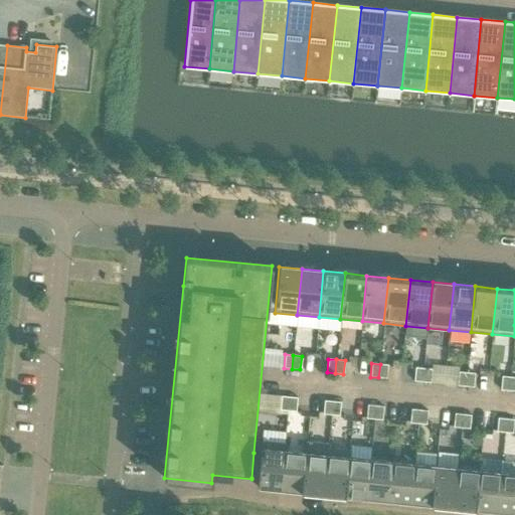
[(380,364),(378,377),(386,378),(388,365),(380,364)]
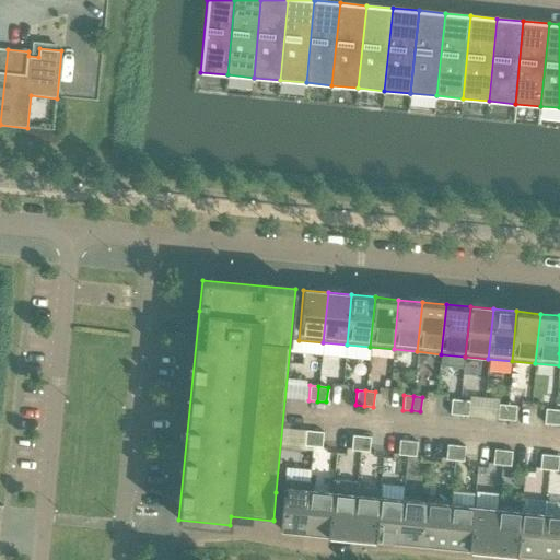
[(450,415),(459,416),(461,400),(452,399),(450,415)]
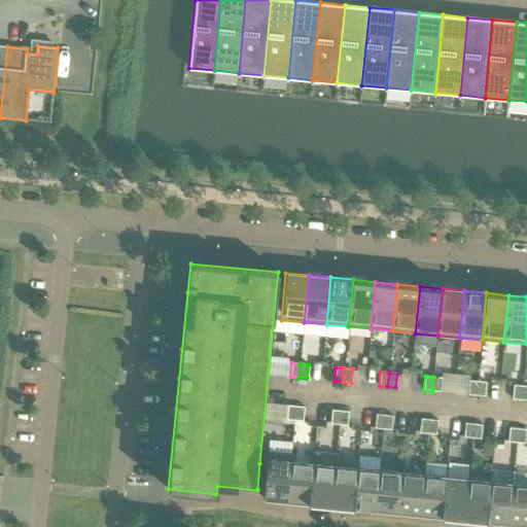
[(433,377),(432,391),(441,391),(442,378),(433,377)]
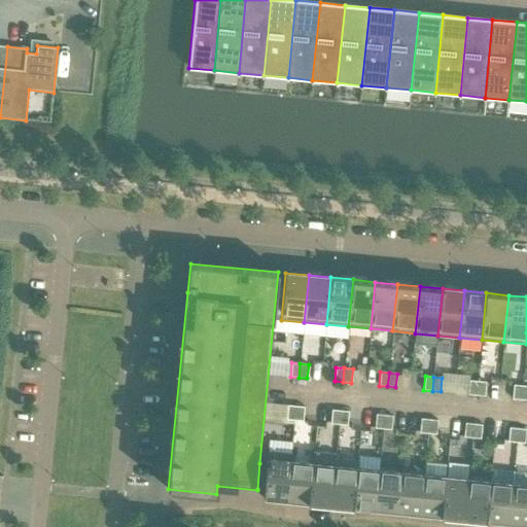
[(467,394),(477,395),(478,381),(469,381),(467,394)]
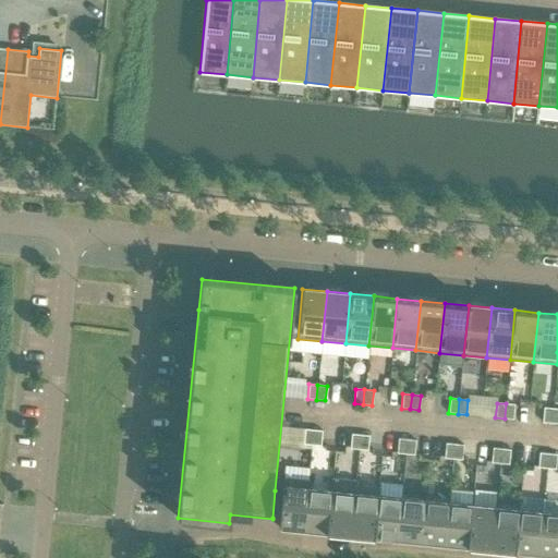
[(506,403),(505,419),(513,420),(514,404),(506,403)]
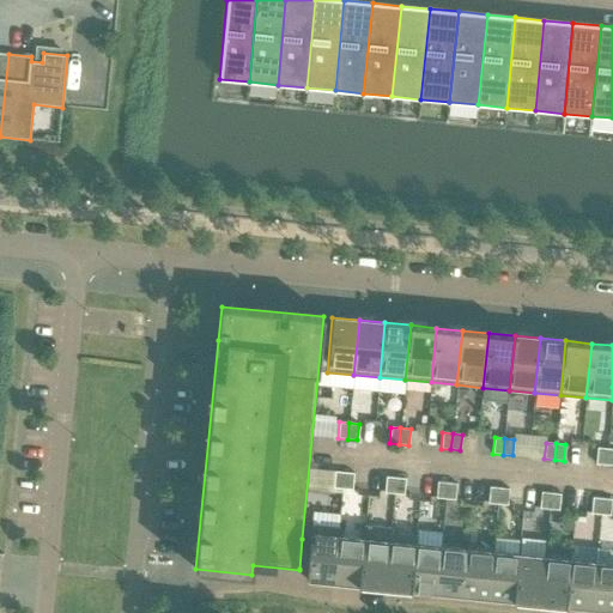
[(595,463),(606,465),(607,449),(598,448),(595,463)]
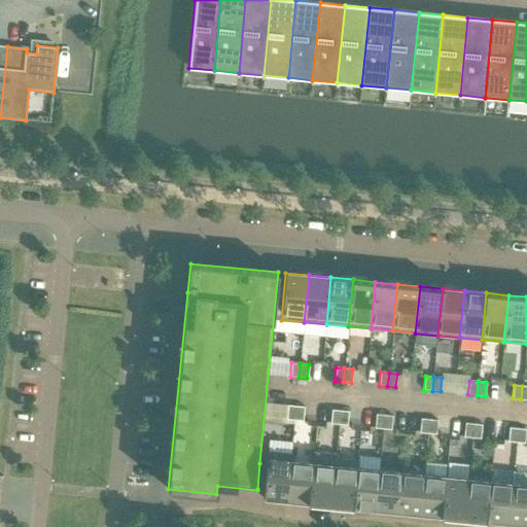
[(286,419),(294,420),(295,407),(287,406),(286,419)]
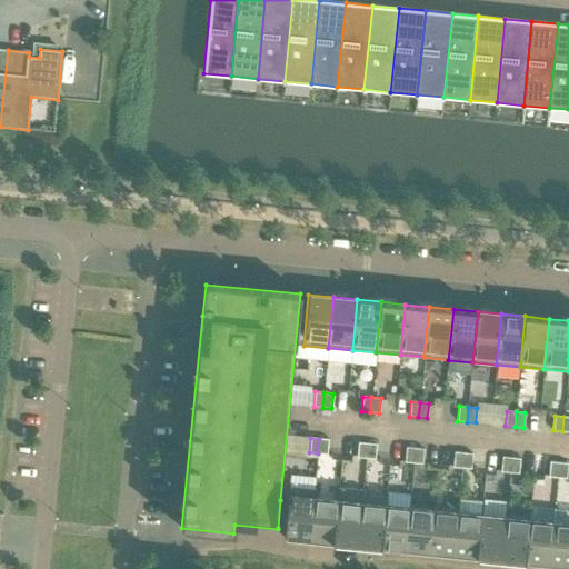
[(319,439),(318,453),(327,455),(329,439),(319,439)]
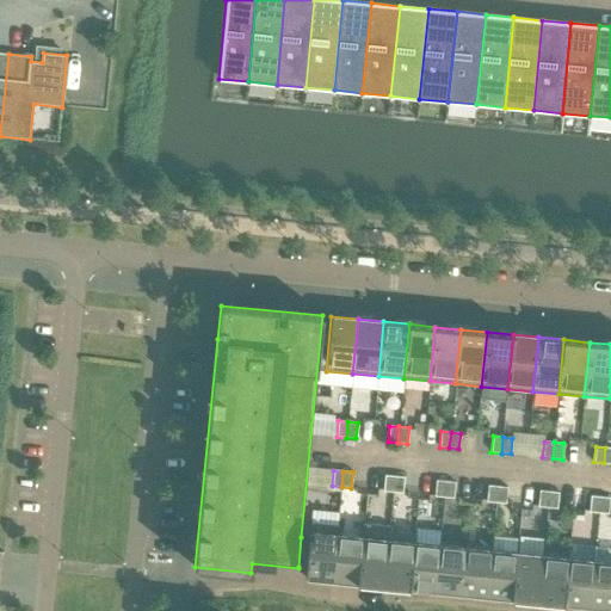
[(383,492),(393,492),(394,476),(384,475),(383,492)]
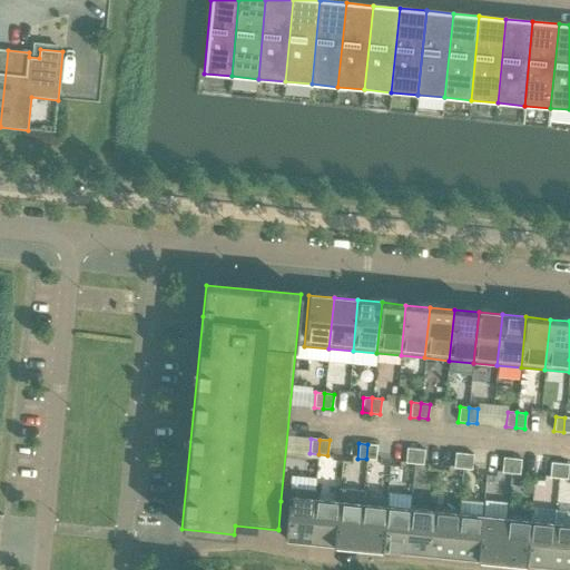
[(367,444),(366,459),(375,460),(377,445),(367,444)]
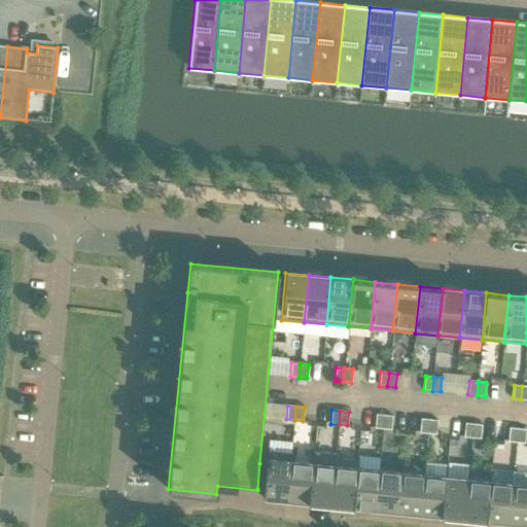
[(375,428),(383,429),(384,415),(376,414),(375,428)]
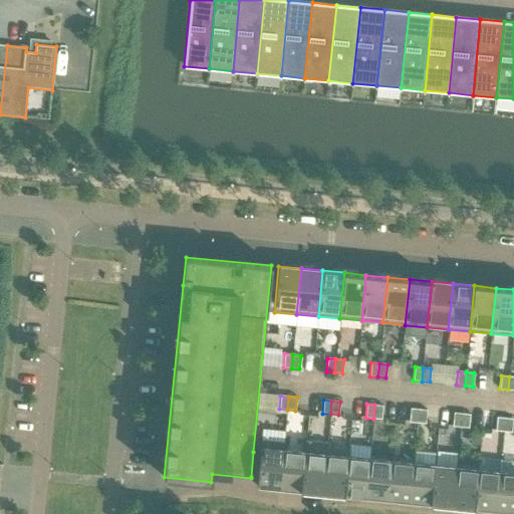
[(374,405),(373,419),(381,419),(382,406),(374,405)]
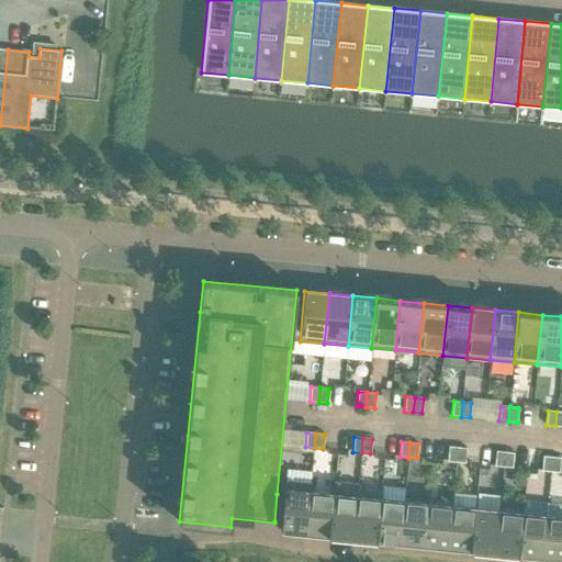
[(447,461),(457,462),(458,447),(449,447),(447,461)]
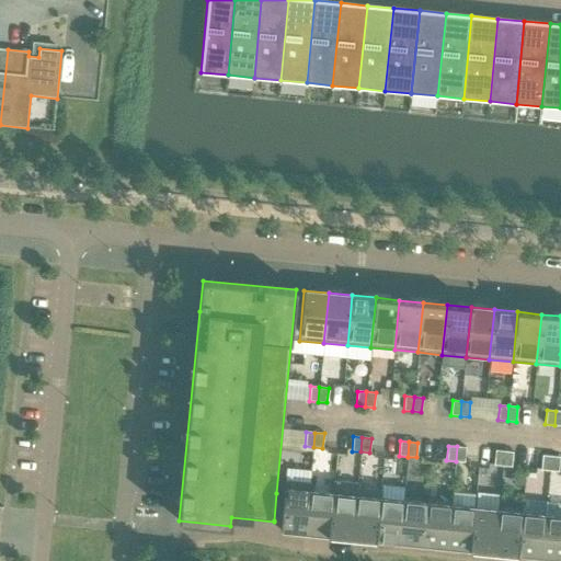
[(457,446),(456,461),(465,462),(466,447),(457,446)]
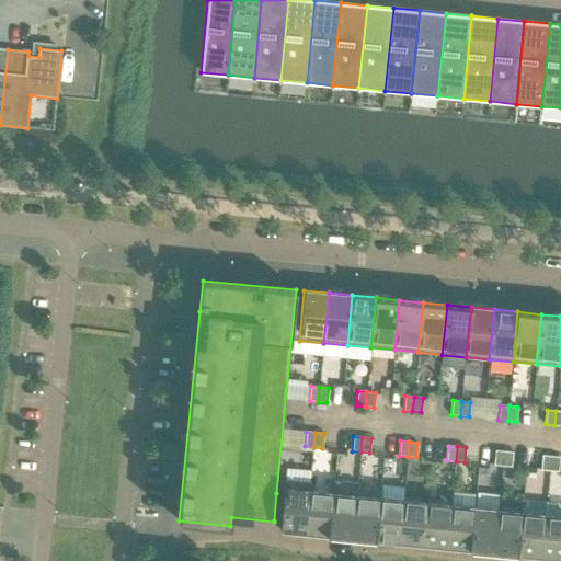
[(493,465),(503,466),(504,451),(495,450),(493,465)]
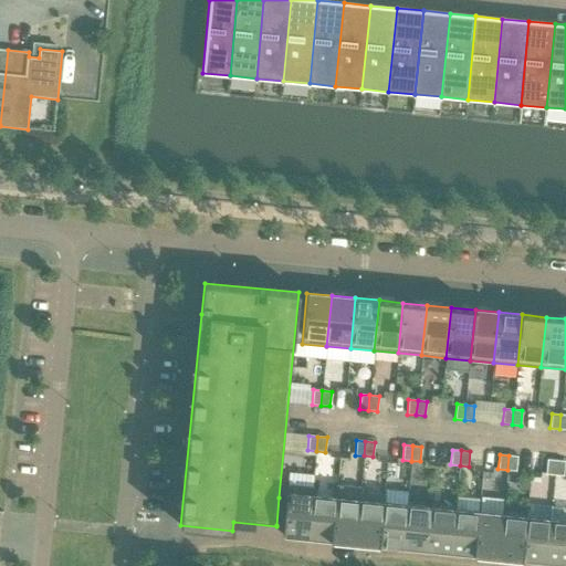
[(509,456),(507,470),(516,471),(517,457),(509,456)]
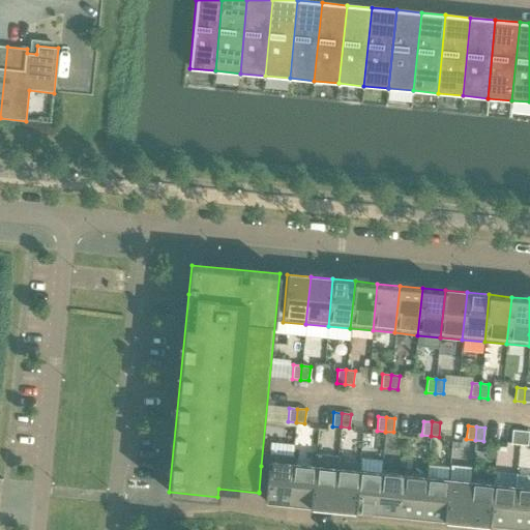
[(510,444),(520,445),(521,431),(512,430),(510,444)]
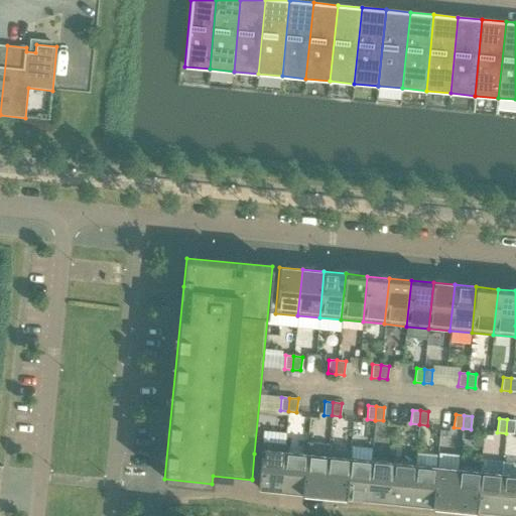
[(507,419),(506,433),(514,433),(515,420),(507,419)]
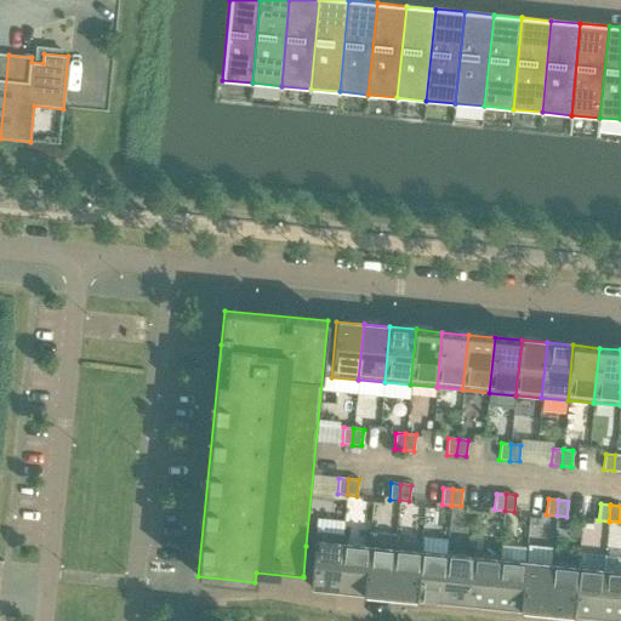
[(314,547),(311,577),(311,587),(337,591),(343,535),(345,522),(317,519),(315,533),(314,547)]
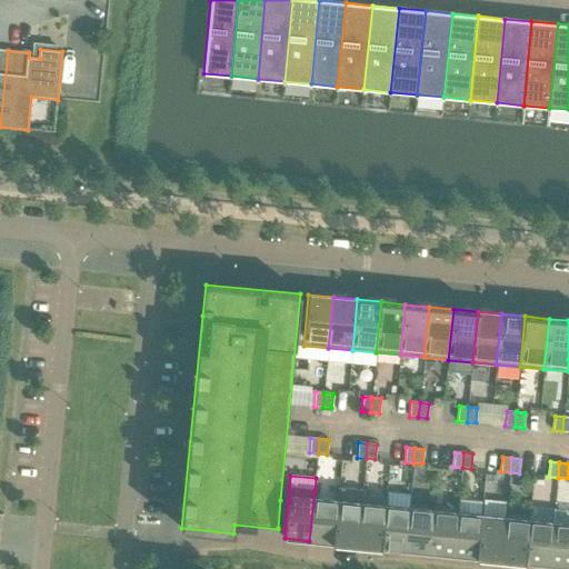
[(309,541),(333,543),(337,500),(315,498),(316,490),(315,490),(309,541)]
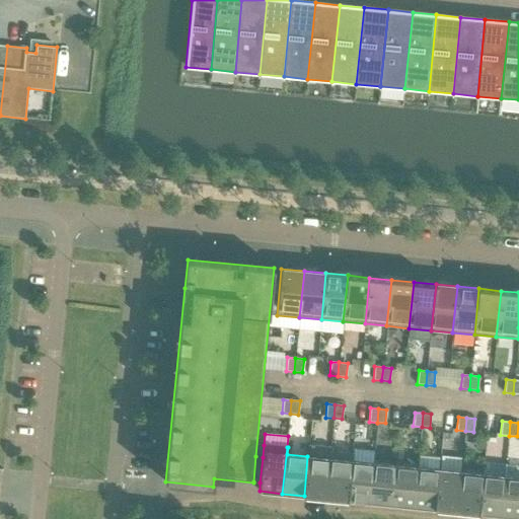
[(304,496),(325,498),(330,451),(328,451),(328,458),(307,456),(304,496)]
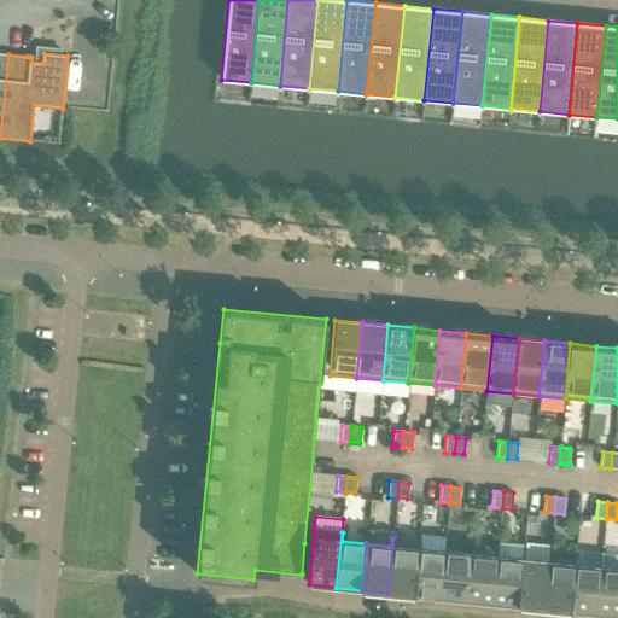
[(388,593),(414,595),(419,540),(394,537),(388,593)]
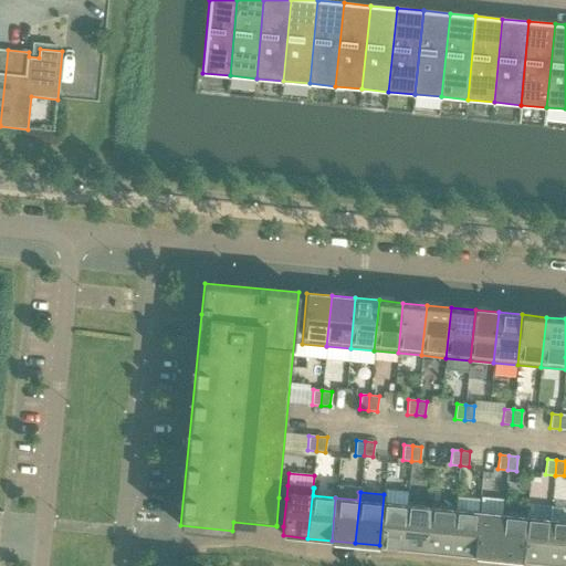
[(379,545),(402,547),(407,505),(385,503),(385,495),(384,494),(379,545)]
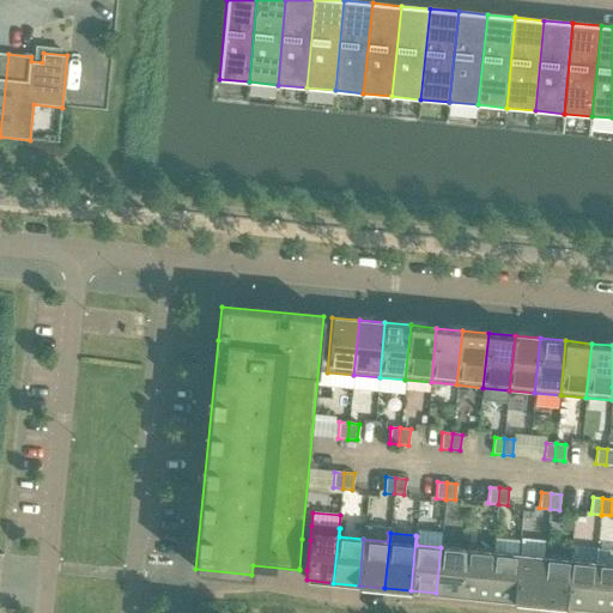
[(299,569),(307,570),(310,540),(302,539),(299,569)]
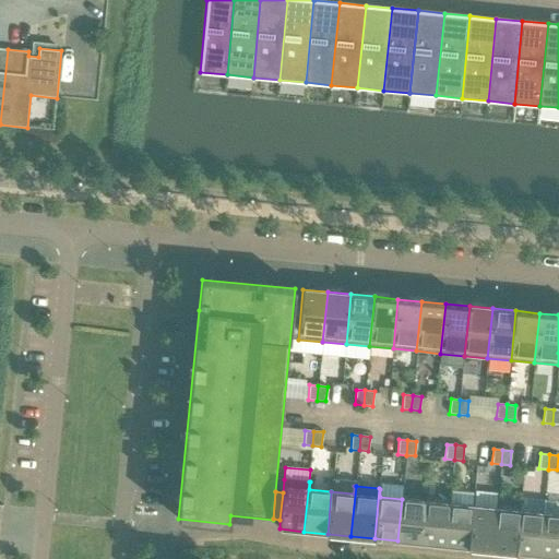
[(558,498),(524,497),(524,509),(558,509),(558,498)]
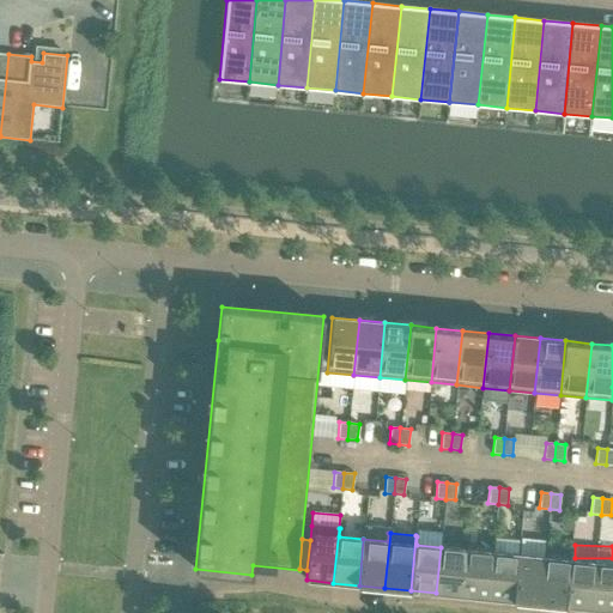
[(436,593),(462,595),(467,550),(441,547),(436,593)]
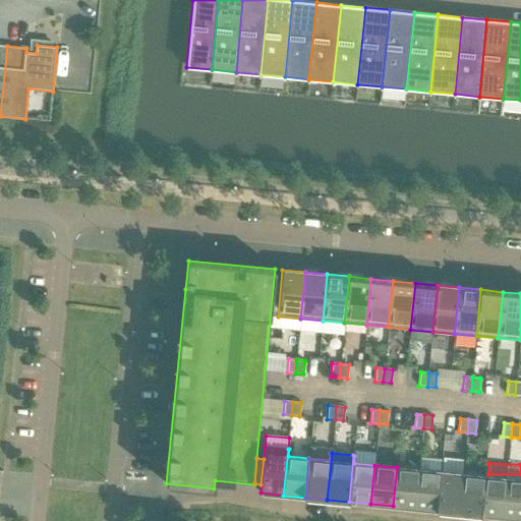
[(393,506),(415,509),(418,469),(397,467),(393,506)]
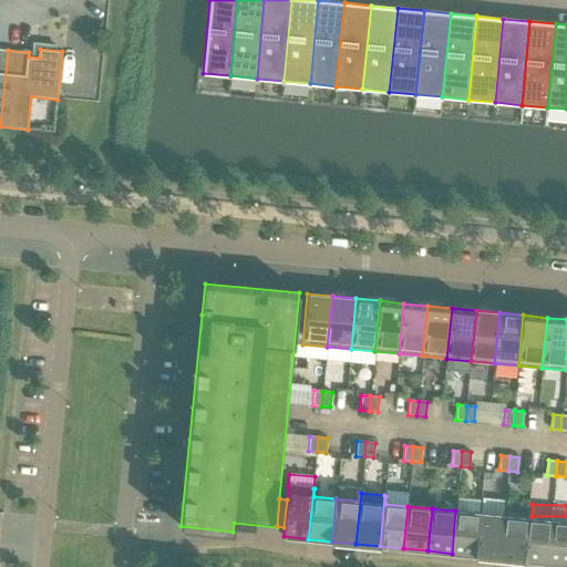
[(452,554),(475,556),(480,514),(455,511),(452,554)]
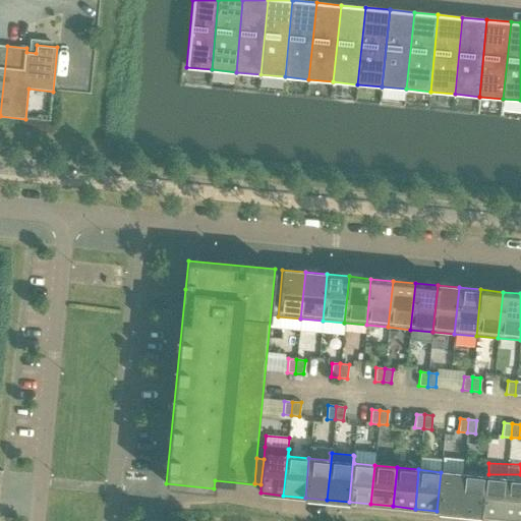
[(437,511),(459,513),(462,474),(441,472),(437,511)]
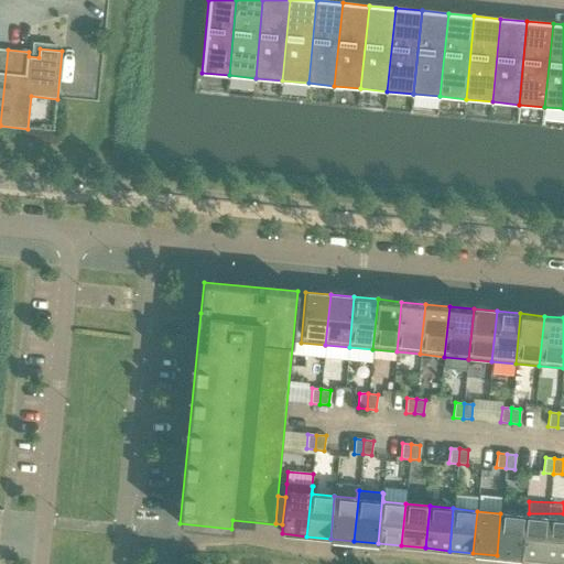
[(497,555),(520,557),(524,516),(500,513),(497,555)]
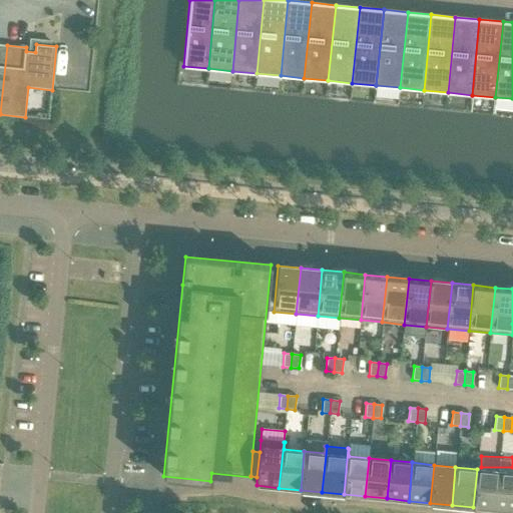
[(473,507),(495,509),(498,471),(477,469),(473,507)]
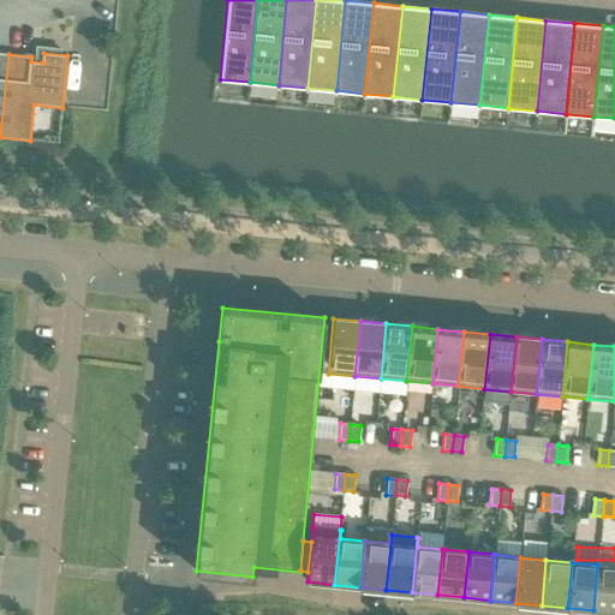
[(614,566),(597,565),(593,610),(614,613),(614,566)]
